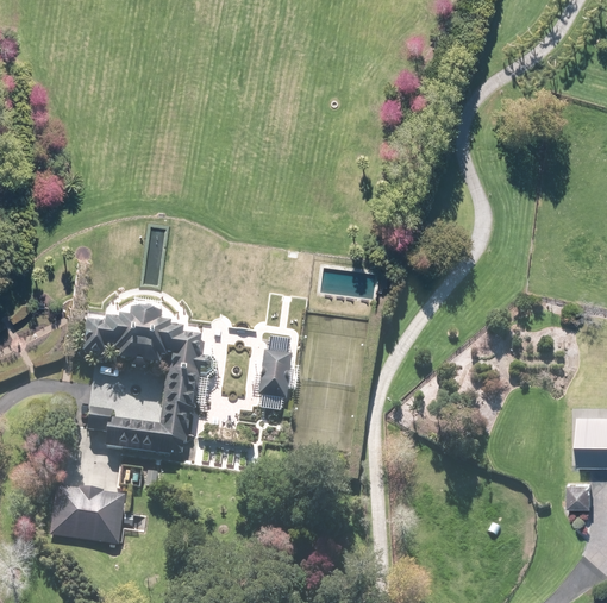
[(104,444),(177,453),(177,451),(181,451),(182,441),(186,441),(189,412),(192,412),(193,407),(195,408),(200,366),(210,368),(211,356),(201,355),(204,341),(201,341),(202,334),(183,332),(185,328),(173,326),(173,324),(160,321),(161,315),(163,313),(161,311),(157,308),(154,307),(149,305),(145,305),(142,305),(137,306),(133,307),(130,308),(132,312),(132,316),(121,315),(121,319),(107,316),(107,324),(98,322),(98,321),(87,319),(82,351),(95,352),(94,355),(110,356),(111,345),(117,346),(117,350),(121,351),(121,359),(162,364),(163,356),(168,356),(160,422),(112,416),(113,409),(89,406),(87,427),(106,429),(104,444)]
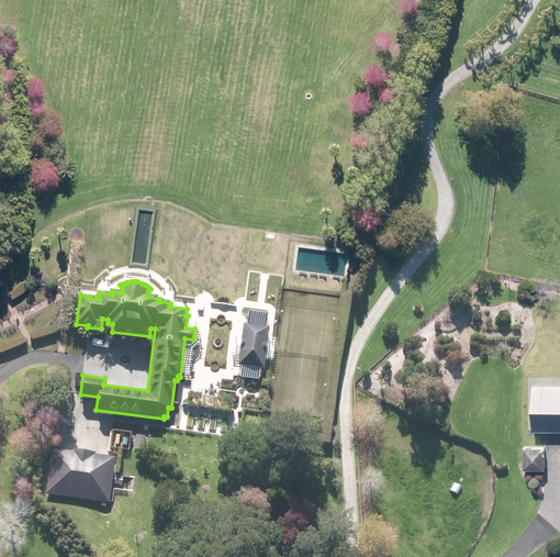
[(238,363),(264,366),(269,326),(244,323),(238,363)]
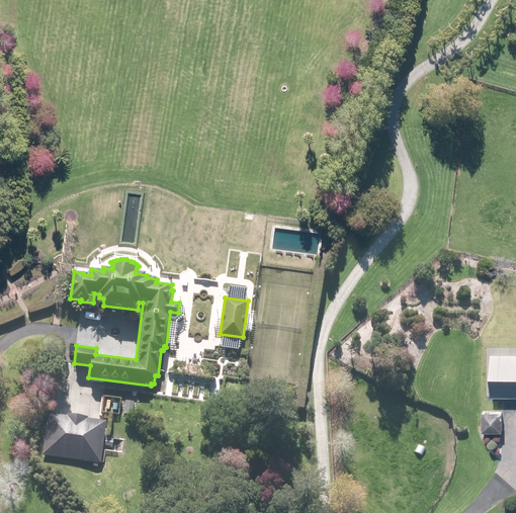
[(186,356),(201,357),(202,344),(186,343),(186,356)]
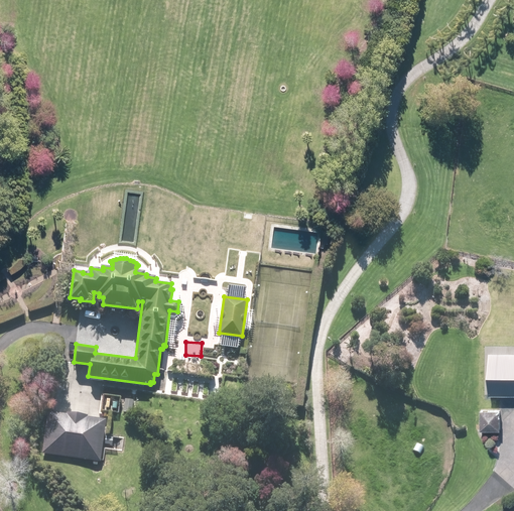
[(513,346),(489,346),(488,387),(513,387),(513,346)]
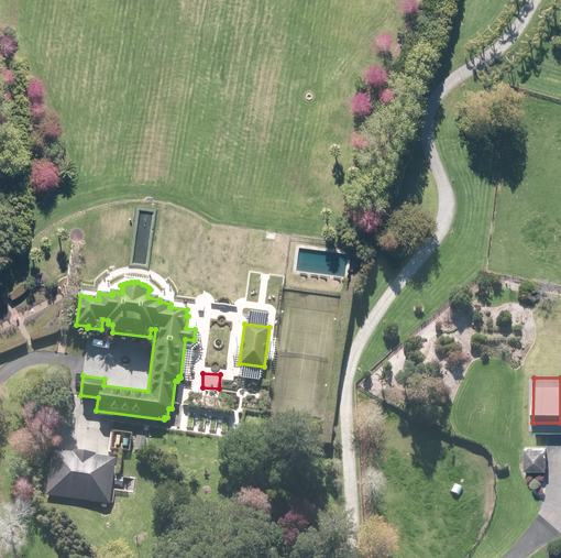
[(50,440),(42,487),(103,498),(111,450),(50,440)]
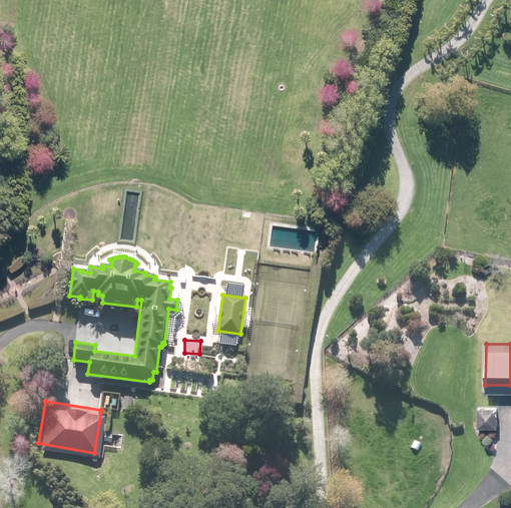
[(479,424),(498,425),(498,405),(479,405),(479,424)]
